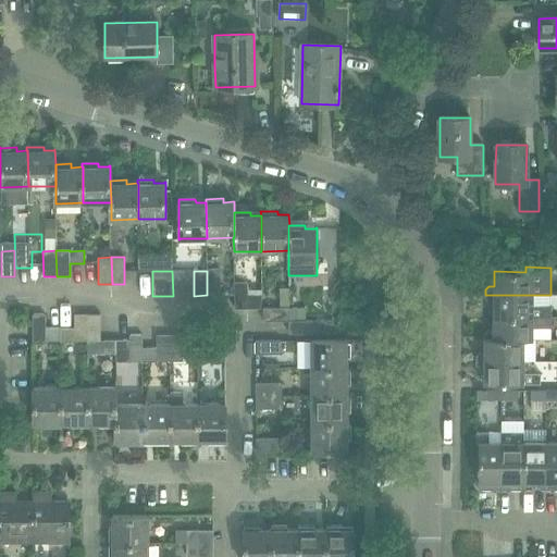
[(220,271),(207,271),(207,295),(220,295),(220,271)]
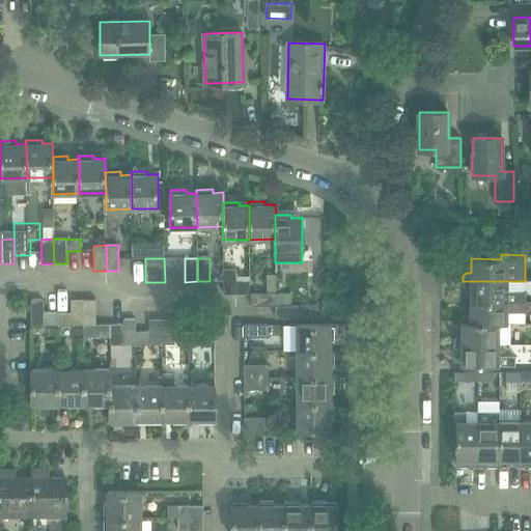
[(223,294),(248,294),(249,287),(250,280),(240,280),(240,276),(235,276),(235,269),(223,269),(223,294)]
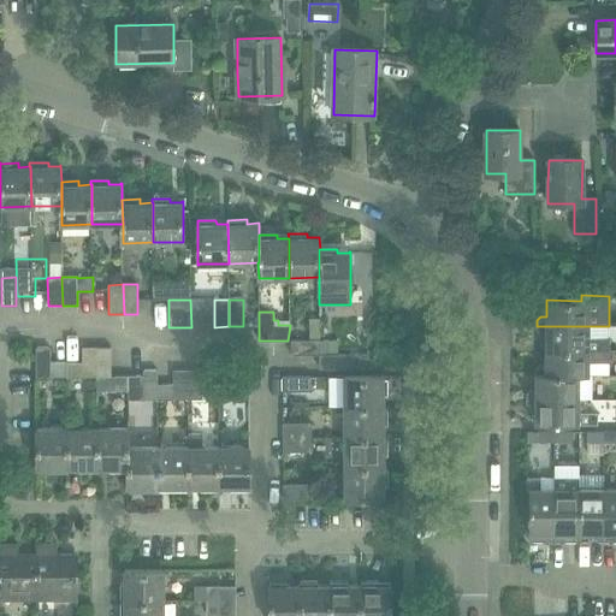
[(545,335),(545,350),(610,351),(610,338),(590,338),(590,326),(537,326),(535,331),(539,335),(545,335)]
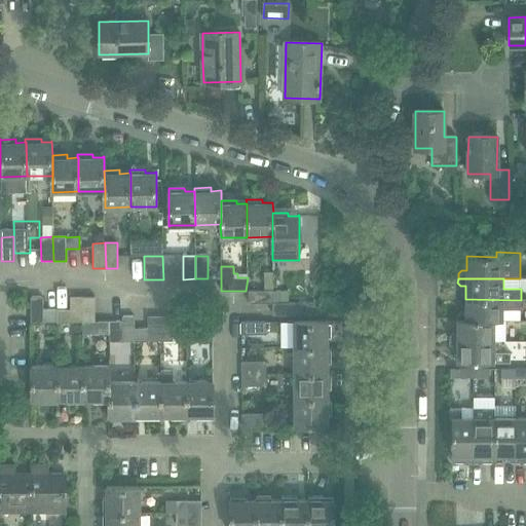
[(249,303),(273,303),(273,291),(249,291),(249,303)]
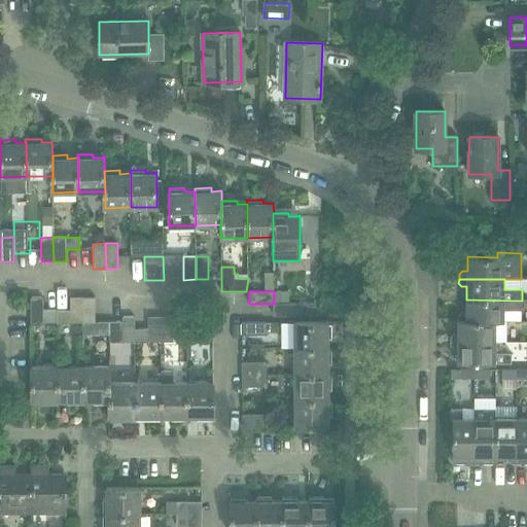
[(31,297),(31,322),(43,322),(43,297),(31,297)]
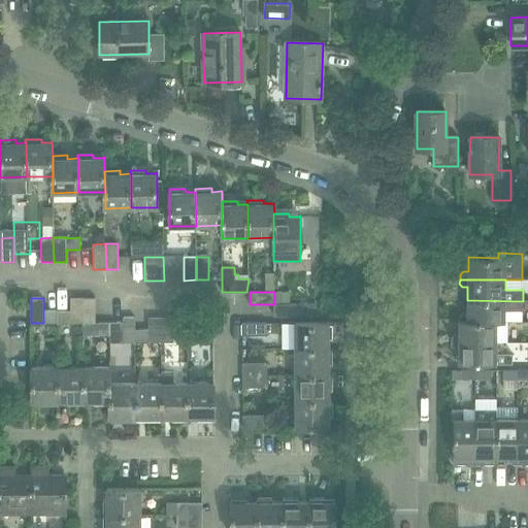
[(70,322),(83,322),(83,298),(70,298),(70,310),(70,322)]
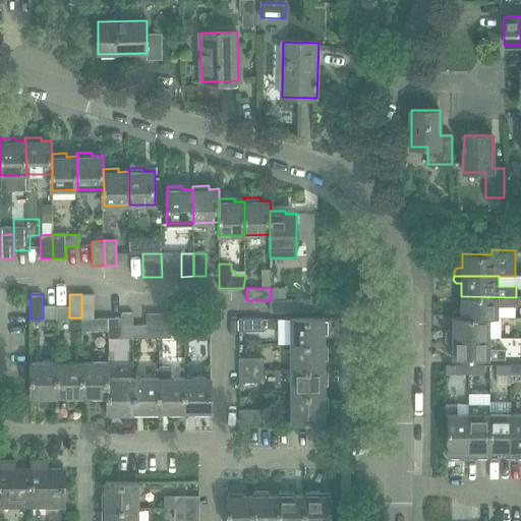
[(81,317),(95,317),(94,294),(81,294),(81,317)]
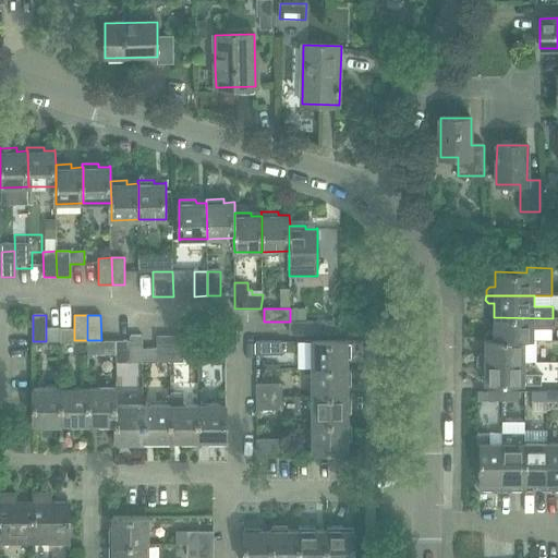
[(486,335),(486,339),(533,340),(533,328),(553,328),(553,318),(494,317),(494,331),(489,331),(486,335)]
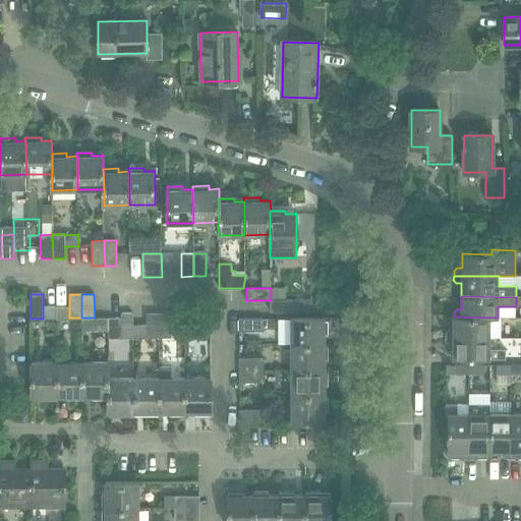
[(271,300),(271,312),(310,312),(310,300),(271,300)]
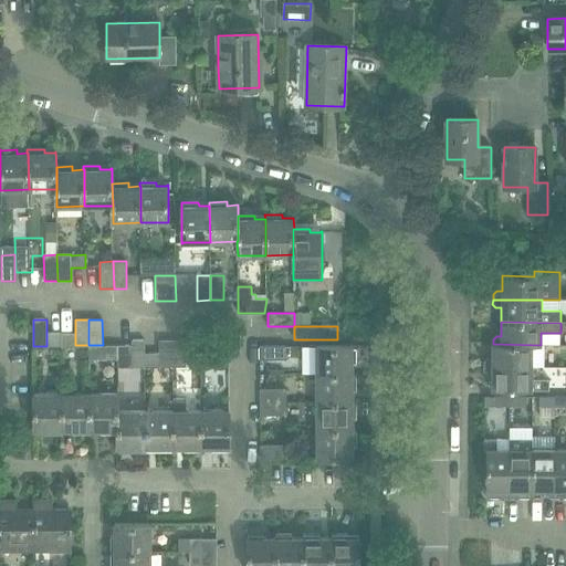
[(61,345),(75,345),(75,333),(61,333),(61,345)]
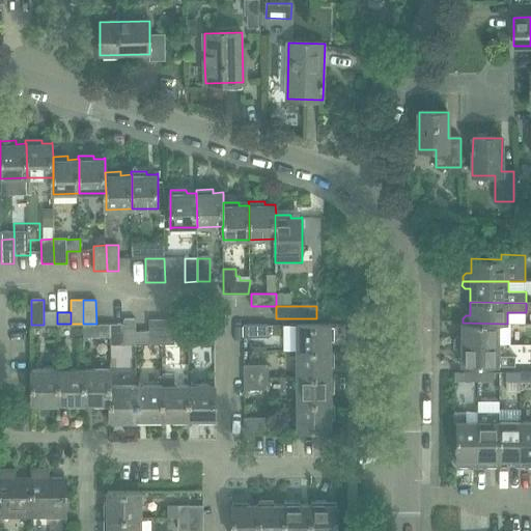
[(202,318),(202,331),(202,343),(215,343),(215,318),(202,318)]
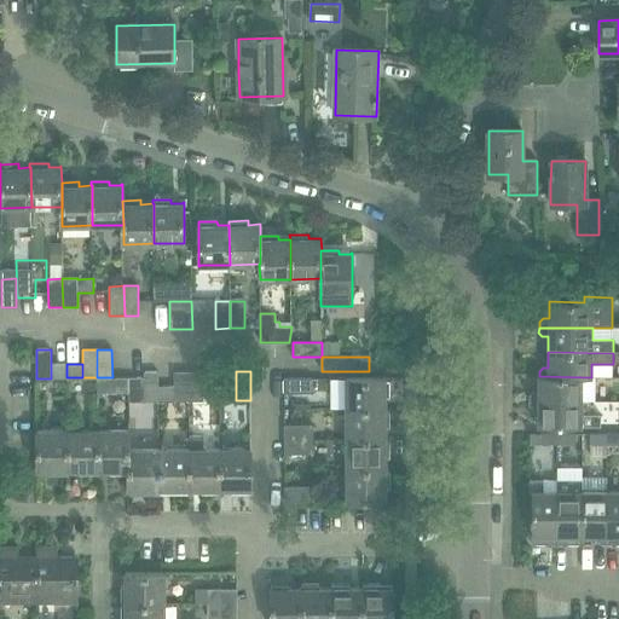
[(144,377),(128,377),(128,392),(144,392),(144,401),(158,401),(158,372),(144,372),(144,377)]
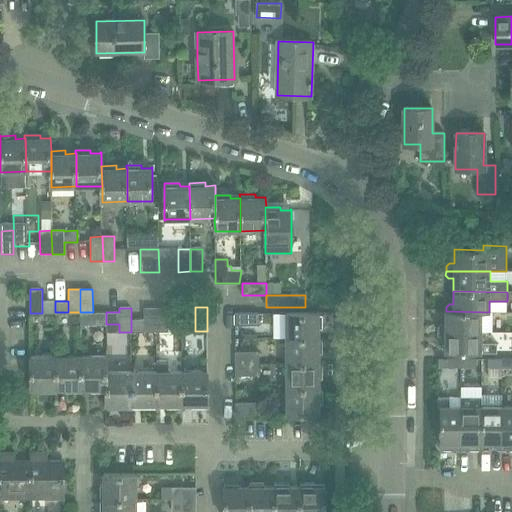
[(156,332),(155,308),(144,308),(144,332),(156,332)]
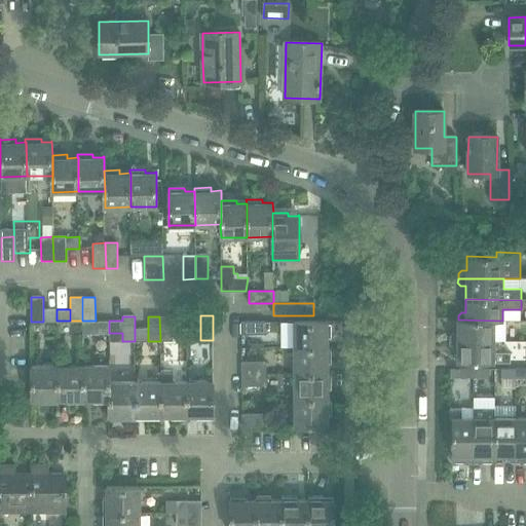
[(173,316),(159,316),(160,341),(173,341),(173,316)]
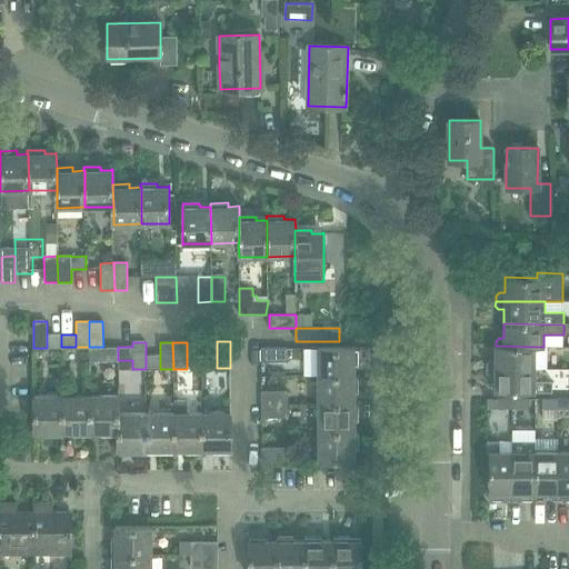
[(486,363),(486,369),(535,370),(535,369),(548,369),(548,347),(543,347),(496,346),(495,360),(489,360),(486,363)]
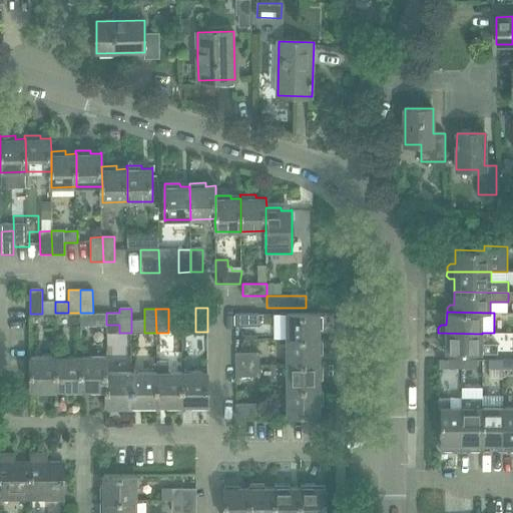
[(80,325),(106,325),(106,313),(93,313),(80,313),(80,325)]
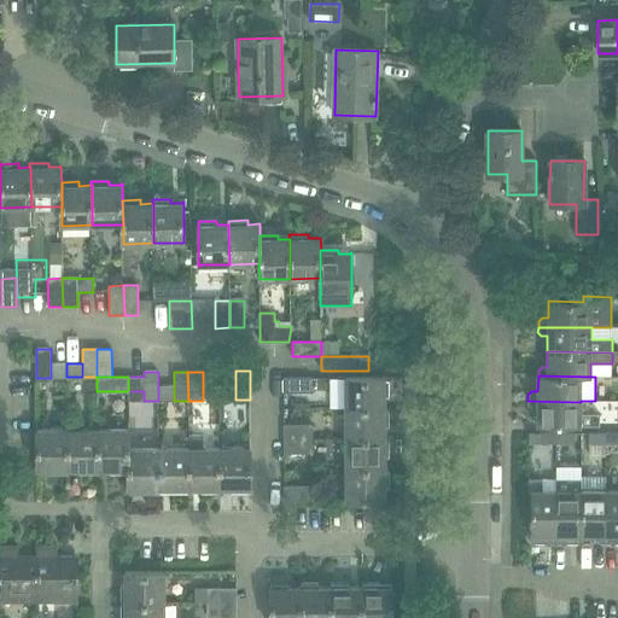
[(284,378),(284,392),(313,392),(313,378),(284,378)]
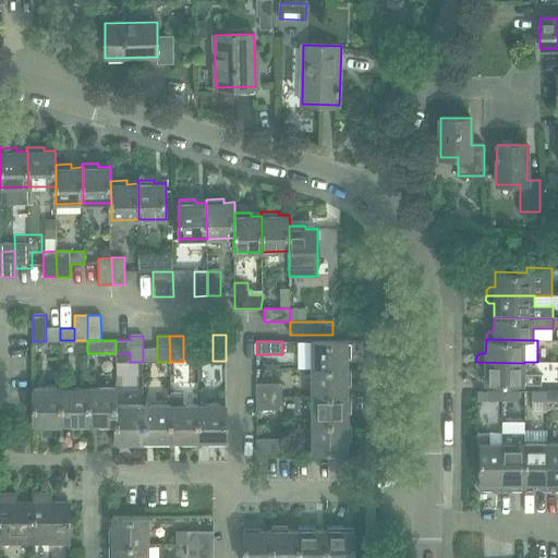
[(312,342),(312,368),(348,368),(348,358),(351,358),(351,341),(312,341),(312,342)]
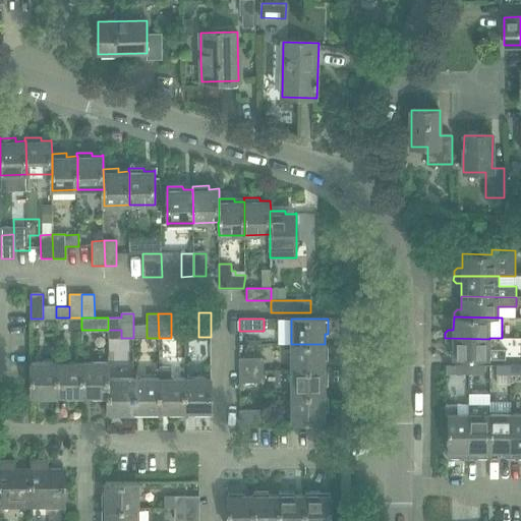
[(489,339),(445,338),(445,342),(448,345),(453,345),(453,359),(506,359),(506,349),(489,349),(489,339)]
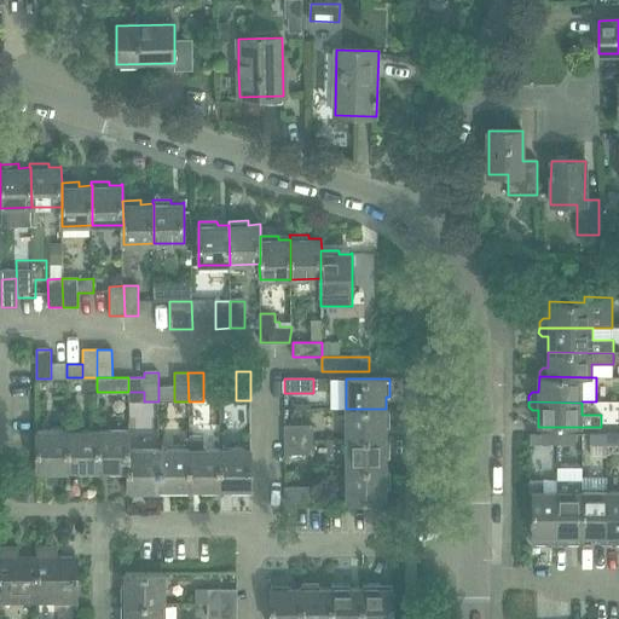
[(386,409),(346,409),(346,440),(386,439),(386,427),(389,427),(389,409),(386,409)]
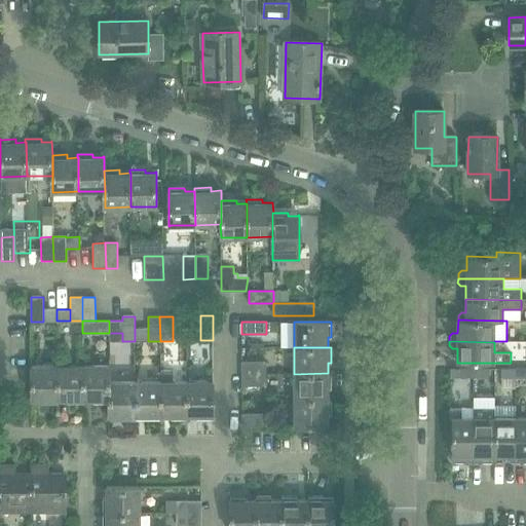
[(58,353),(58,366),(58,400),(59,400),(68,400),(68,403),(84,403),(84,400),(84,366),(70,366),(70,353),(58,353)]
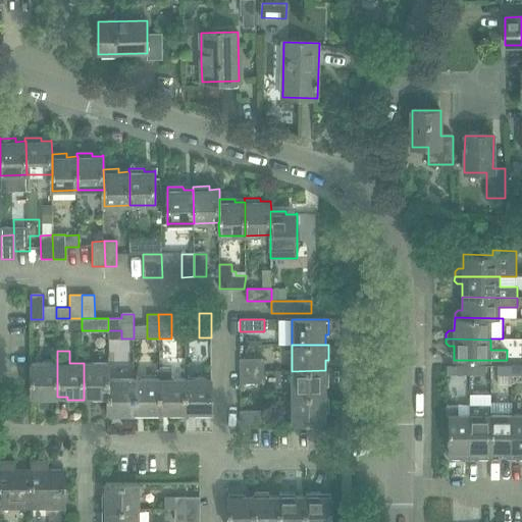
[(240,359),(240,371),(264,371),(264,359),(240,359)]
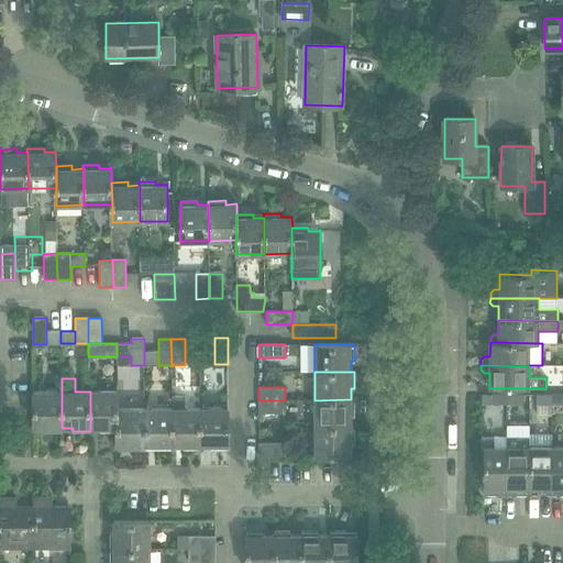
[(116,392),(90,392),(90,428),(100,428),(100,431),(117,431),(117,409),(117,390),(116,390),(116,392)]
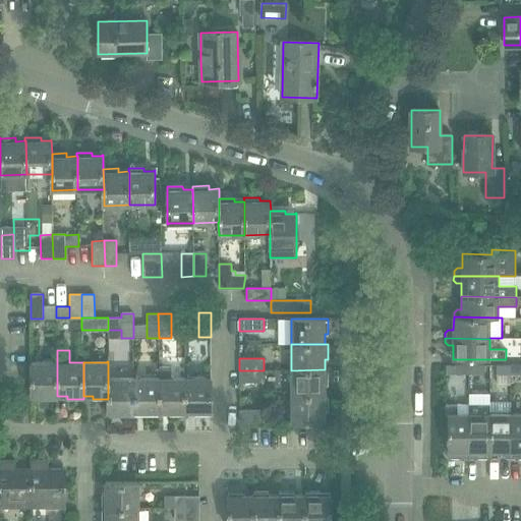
[(32,362),(31,362),(32,397),(32,396),(42,396),(42,399),(58,399),(58,396),(57,396),(57,362),(32,362)]
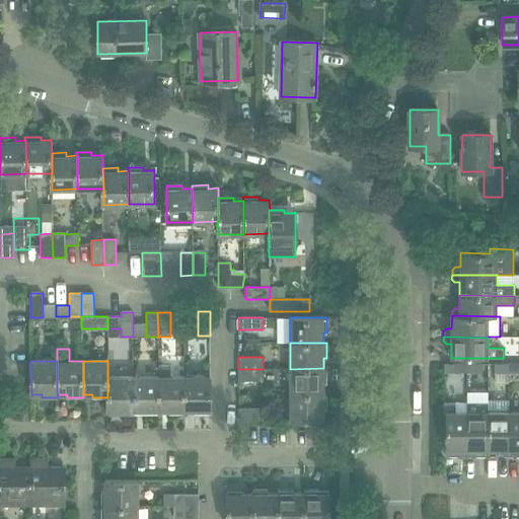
[(518,364),(508,365),(508,374),(518,373),(518,364)]
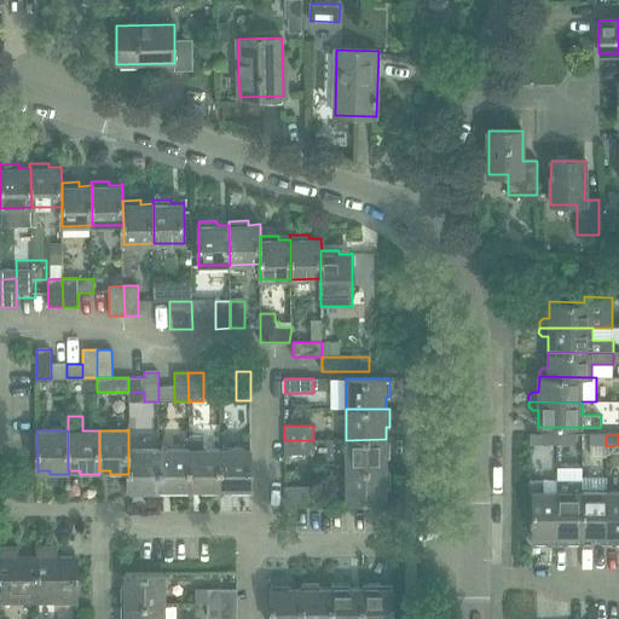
[(189,490),(190,490),(202,489),(202,493),(220,493),(220,489),(220,450),(203,450),(203,435),(189,435),(189,450),(189,490)]
